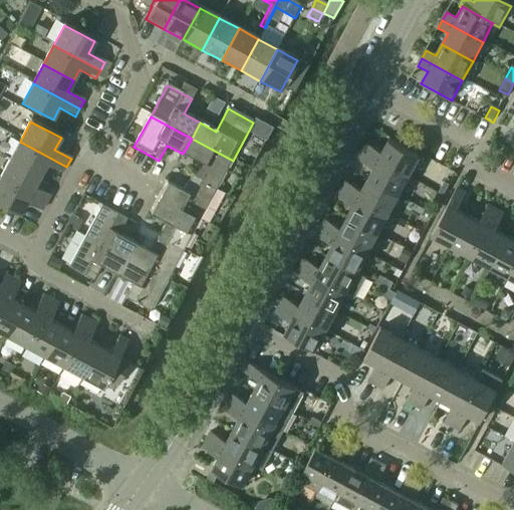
[(216,191),(233,161),(192,139),(183,154),(199,163),(191,178),(216,191)]
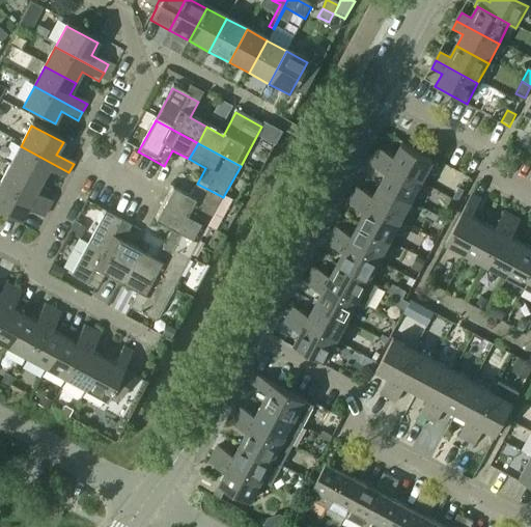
[(68,172),(21,146),(10,166),(42,183),(48,171),(64,181),(68,172)]
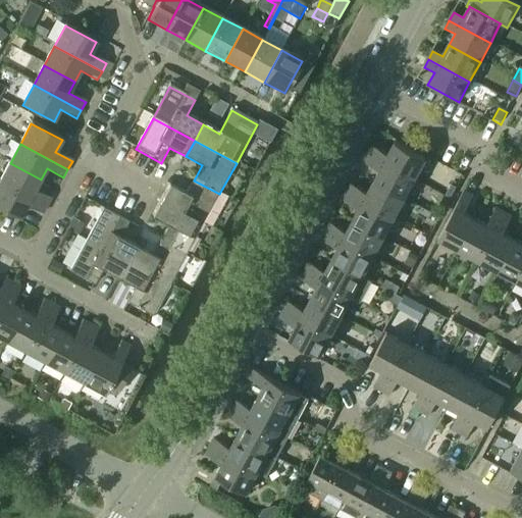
[(367,156),(415,182),(426,161),(395,144),(388,156),(371,148),(367,156)]
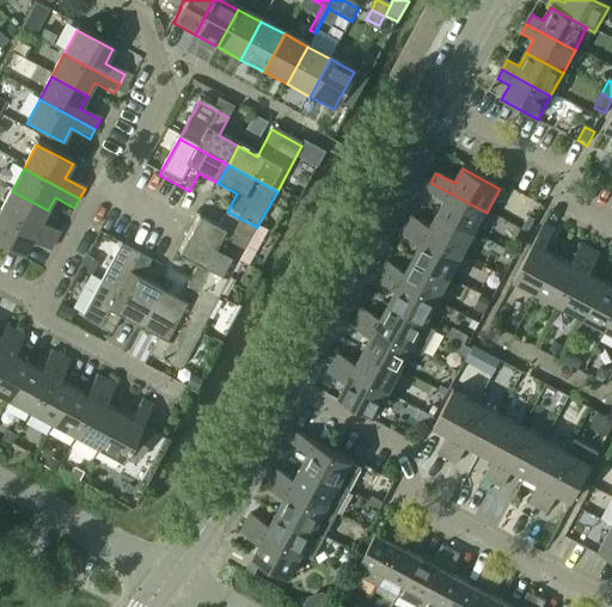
[(475,235),(487,213),(430,183),(426,192),(445,202),(438,215),(475,235)]
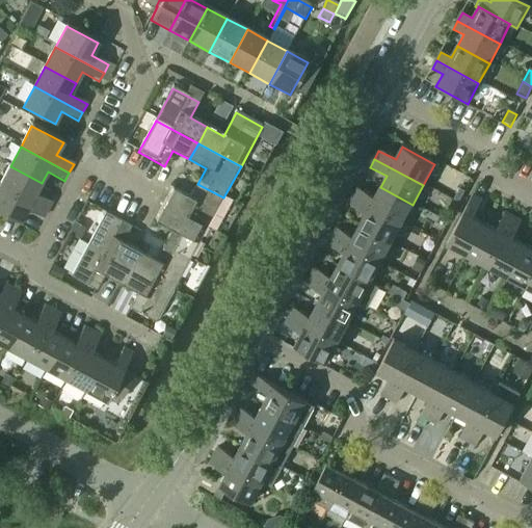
[(42,183),(10,166),(0,184),(0,186),(48,212),(52,204),(35,194),(42,183)]
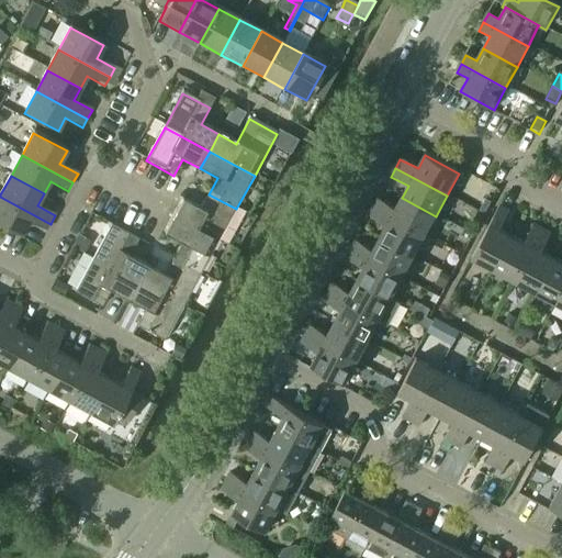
[(218,242),(236,209),(209,194),(201,210),(182,200),(172,218),(218,242)]
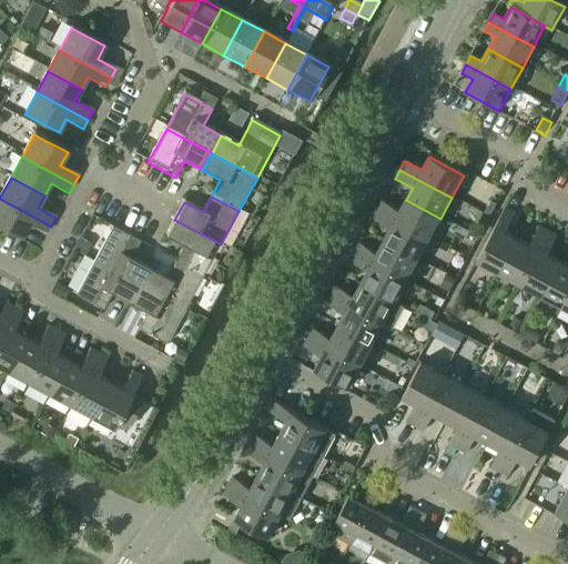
[(51,227),(0,199),(0,227),(21,239),(29,225),(47,235),(51,227)]
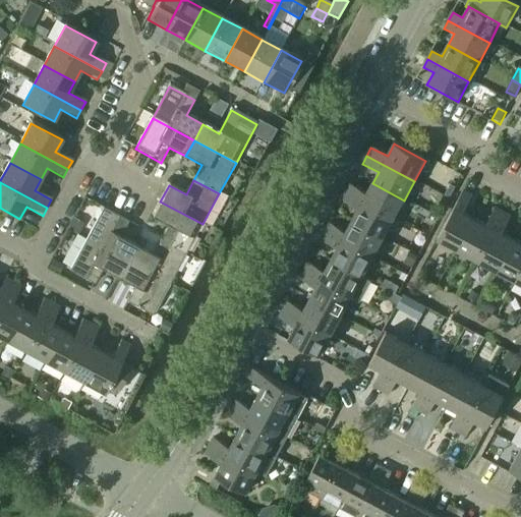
[(393,220),(404,200),(372,183),(366,195),(350,186),(346,194),(393,220)]
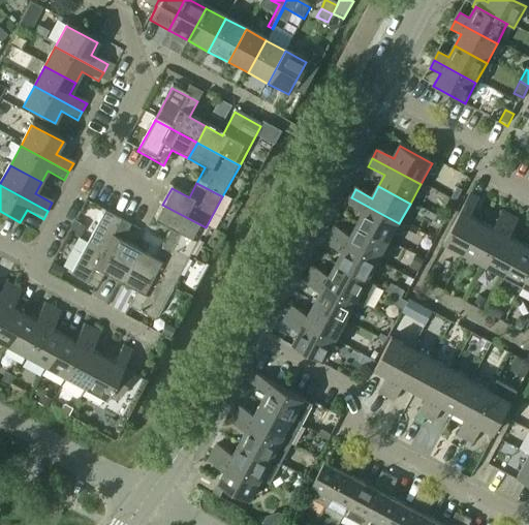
[(464,255),(481,224),(470,218),(478,202),(470,196),(443,245),(464,255)]
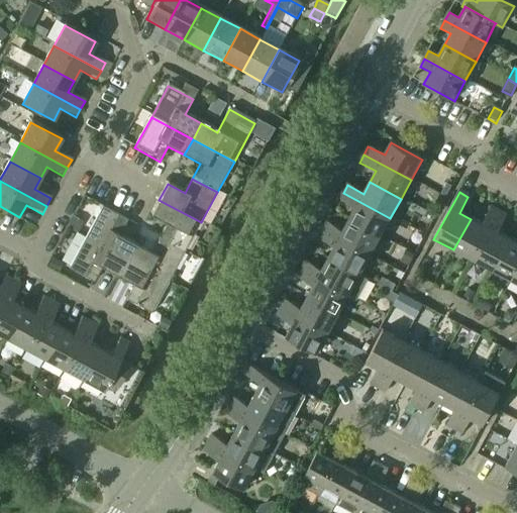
[(380,237),(390,218),(343,193),(338,201),(355,209),(349,221),(380,237)]
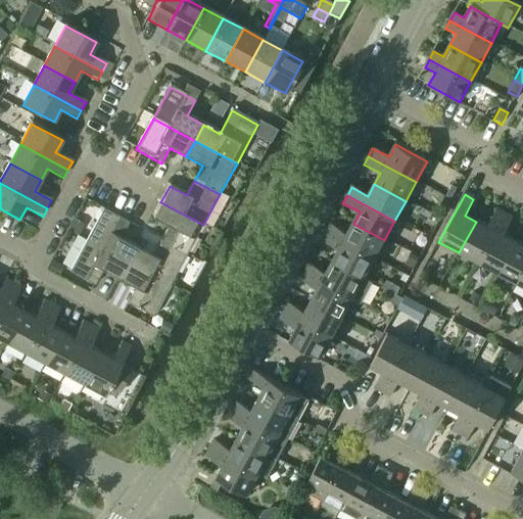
[(187,256),(203,225),(160,202),(152,219),(170,228),(161,242),(187,256)]
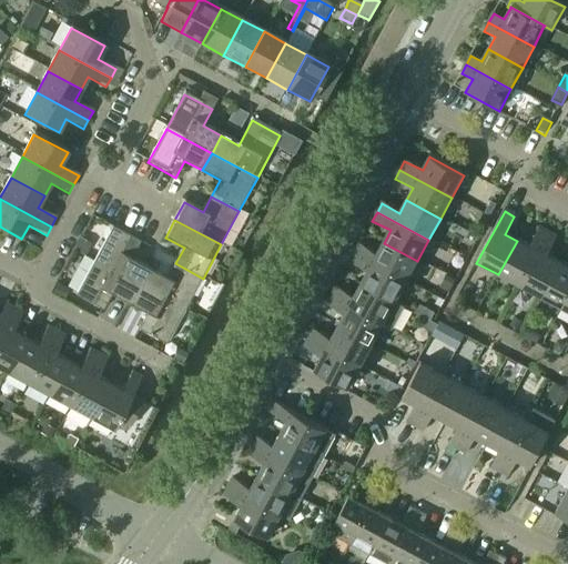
[(93,263),(139,288),(149,271),(131,261),(140,244),(112,229),(93,263)]
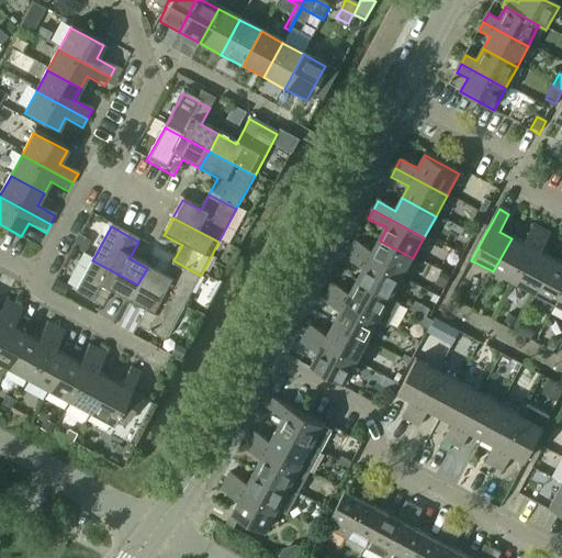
[(514,283),(542,232),(534,227),(524,245),(512,238),(493,271),(514,283)]
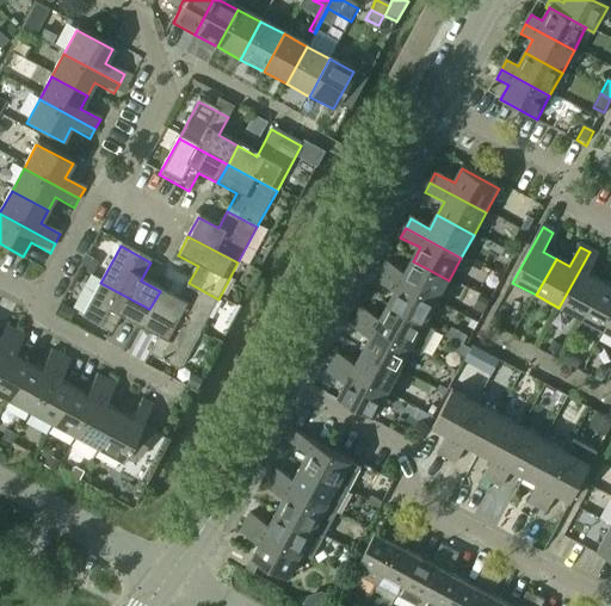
[(582,320),(602,283),(588,276),(598,257),(590,252),(559,308),(582,320)]
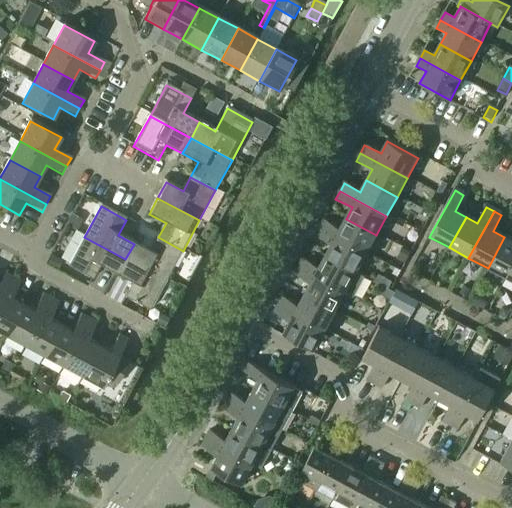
[(366,254),(376,235),(346,219),(340,230),(324,221),(319,229),(366,254)]
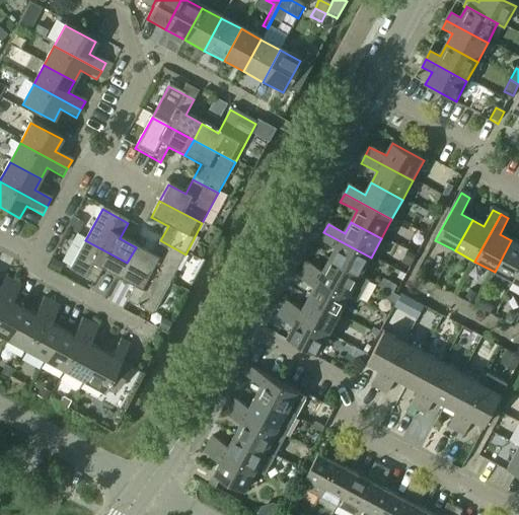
[(336,248),(329,261),(366,280),(369,279),(375,269),(375,265),(369,262),(371,258),(323,232),(319,240),(336,248)]
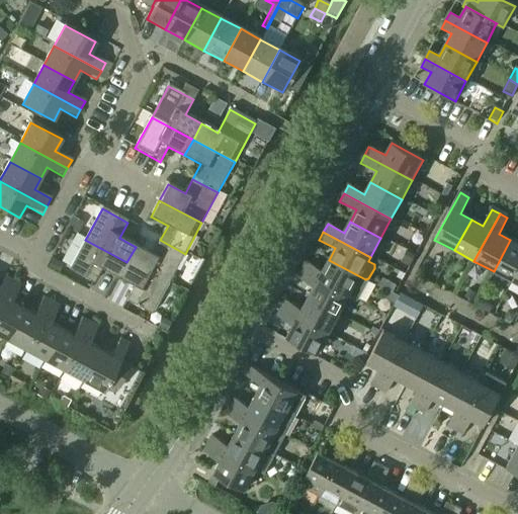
[(126,262),(85,240),(69,270),(94,284),(102,269),(118,277),(126,262)]
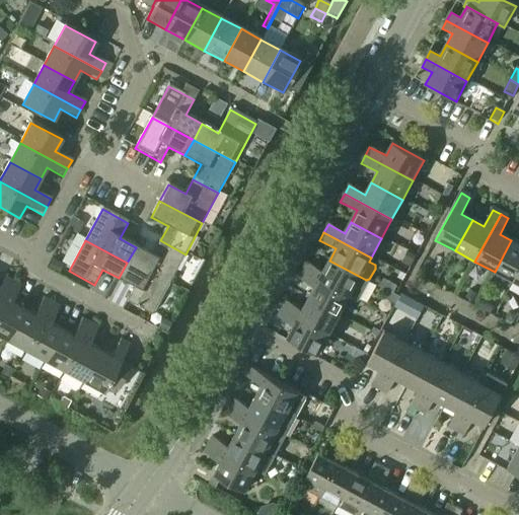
[(168,285),(186,254),(160,240),(152,255),(136,247),(127,263),(168,285)]
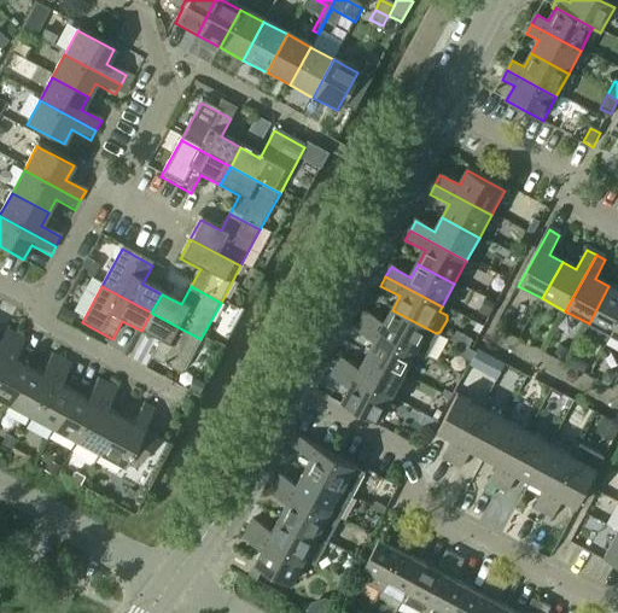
[(612,336),(617,323),(617,291),(608,286),(589,323),(612,336)]
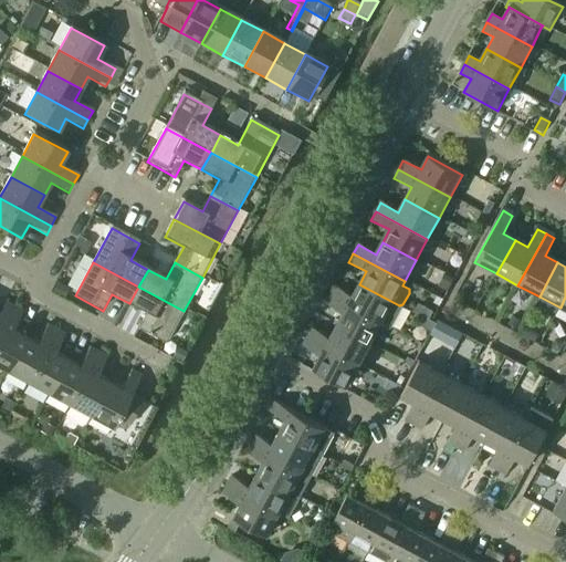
[(402,308),(399,305),(359,284),(353,298),(335,288),(329,297),(381,324),(391,330),(402,308)]
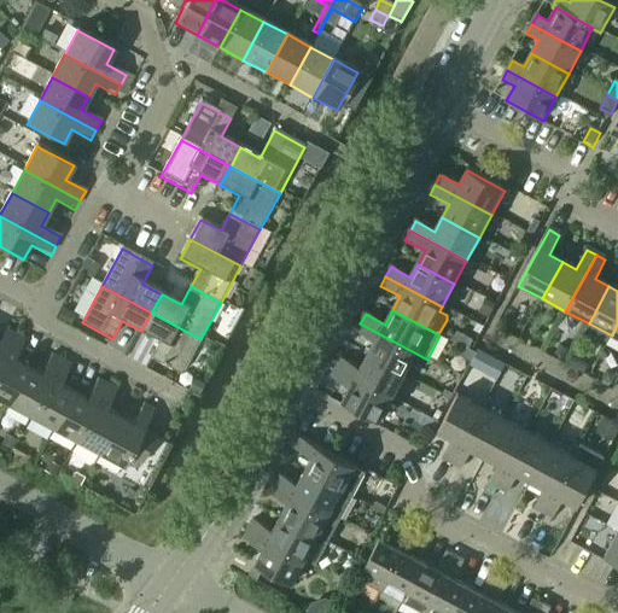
[(200,339),(151,313),(141,331),(161,342),(151,360),(181,377),(200,339)]
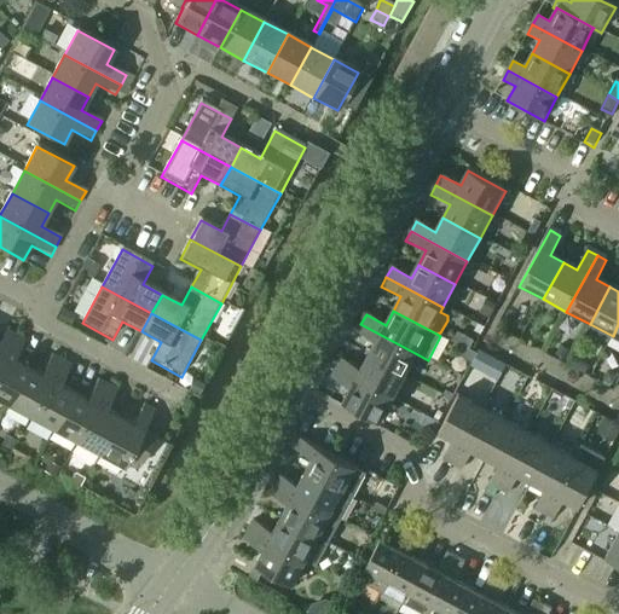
[(405,377),(417,354),(360,324),(356,334),(375,343),(368,357),(405,377)]
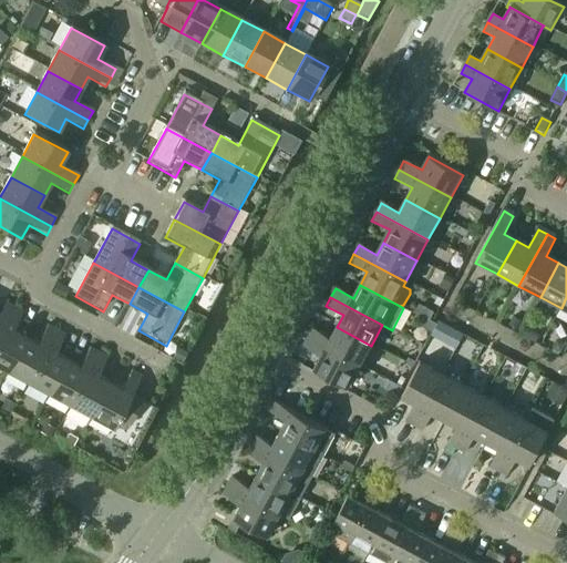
[(0,335),(13,310),(4,305),(0,314),(0,335)]
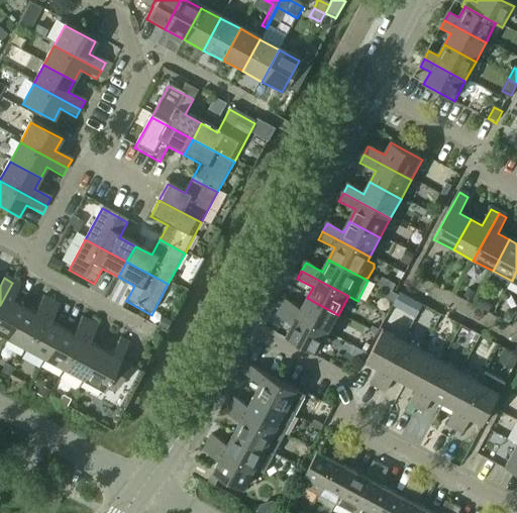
[(0,305),(0,336),(6,340),(23,309),(11,303),(20,287),(12,283),(0,305)]
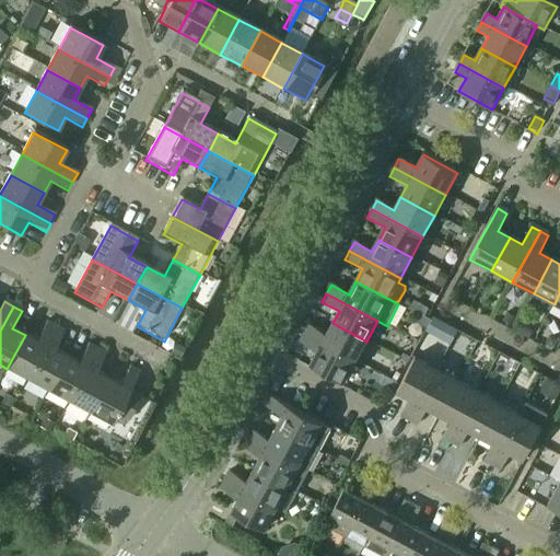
[(506,315),(502,324),(511,328),(514,320),(506,315)]
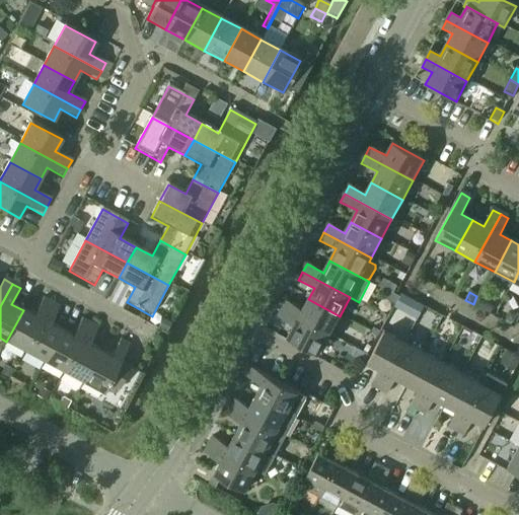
[(329,336),(340,316),(308,299),(302,311),(286,302),(282,310),(329,336)]
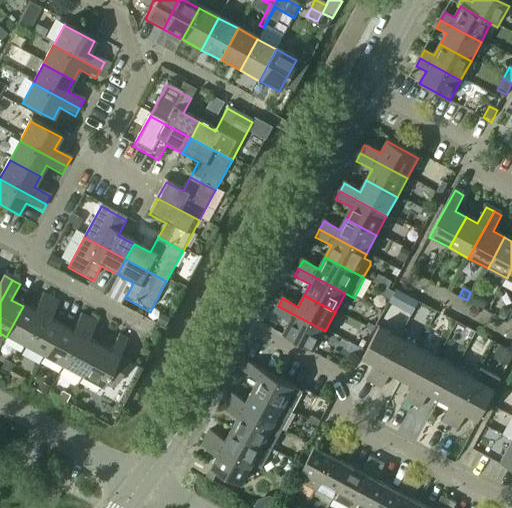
[(6,337),(25,347),(50,300),(42,296),(34,312),(23,306),(6,337)]
